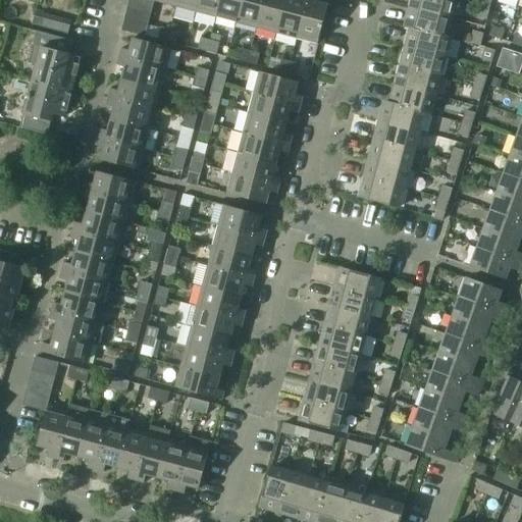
[(152,13),(155,1),(151,0),(129,0),(127,7),(152,13)]
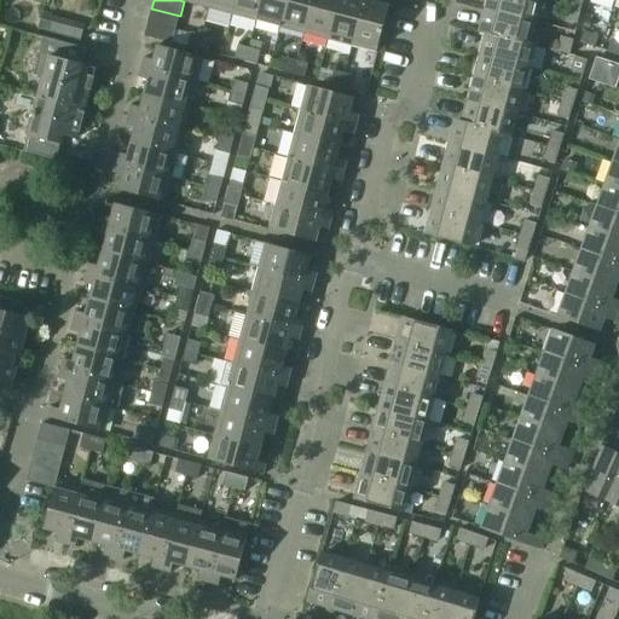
[(210,0),(209,7),(233,13),(236,0),(210,0)]
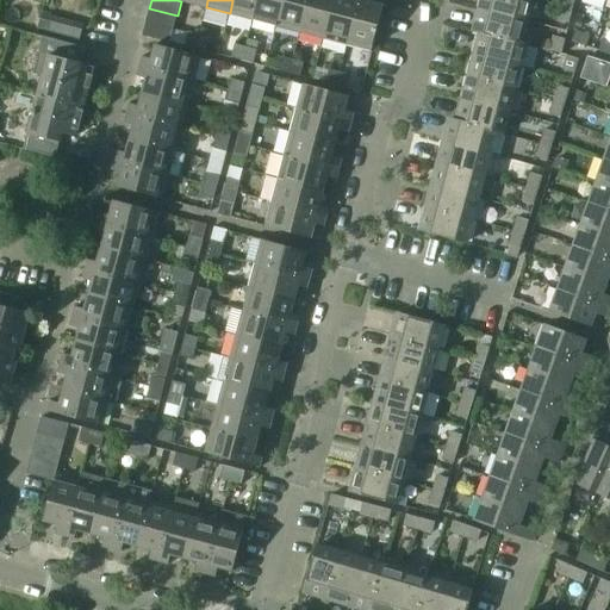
[(232,0),(230,13),(254,20),(257,0),(232,0)]
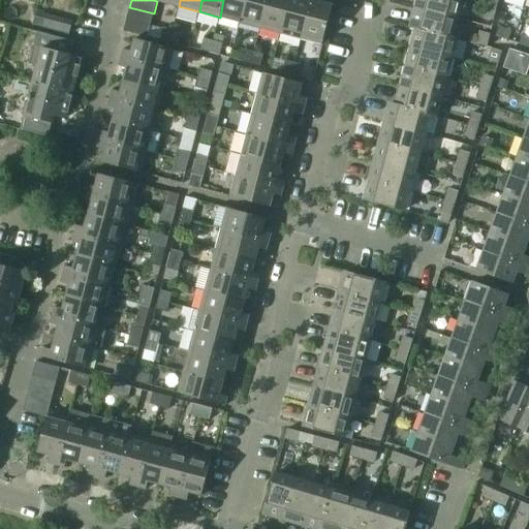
[(223,0),(220,18),(240,23),(246,0),(223,0)]
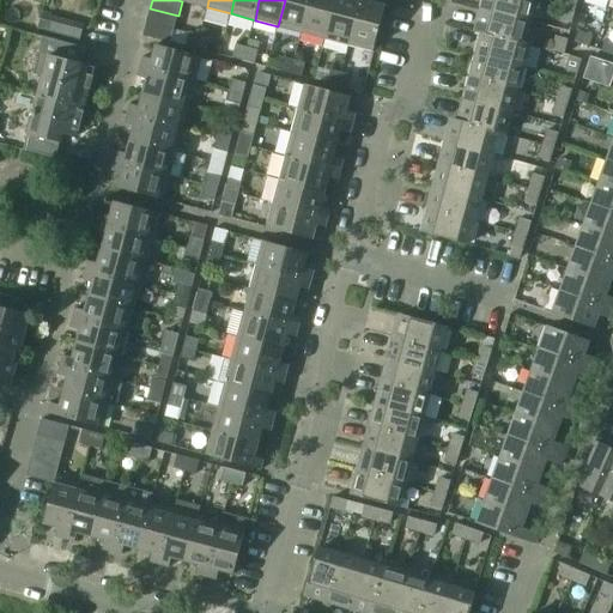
[(285,0),(278,26),(302,32),(310,0),(285,0)]
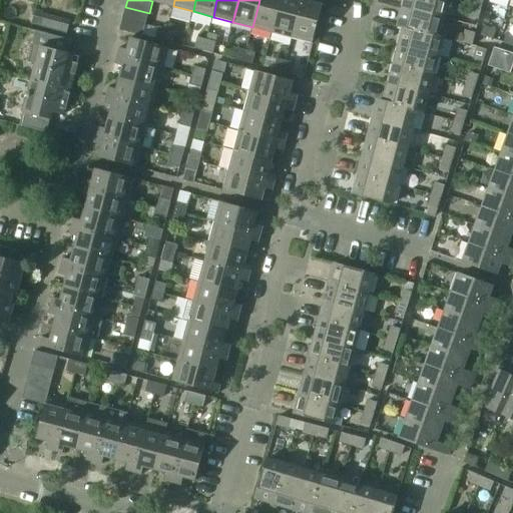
[(260,0),(252,27),(273,32),(281,0),(260,0)]
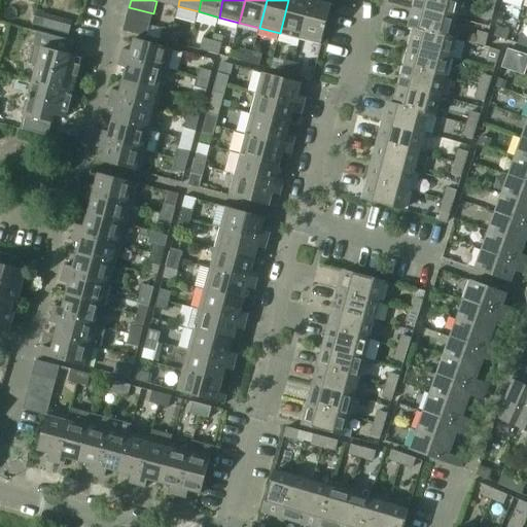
[(288,0),(280,33),(300,39),(310,0),(288,0)]
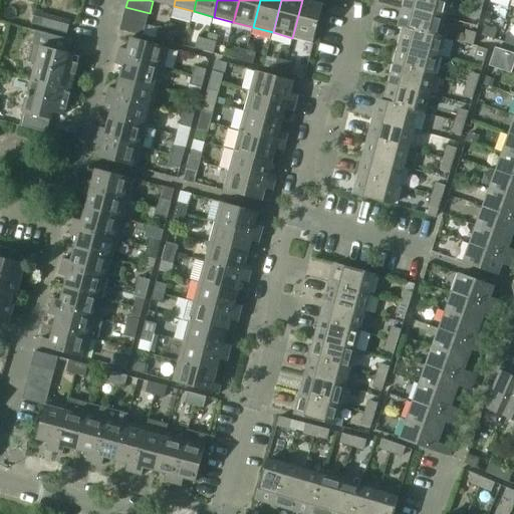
[(302,0),(292,38),(313,43),(323,4),(311,1),(310,0),(302,0)]
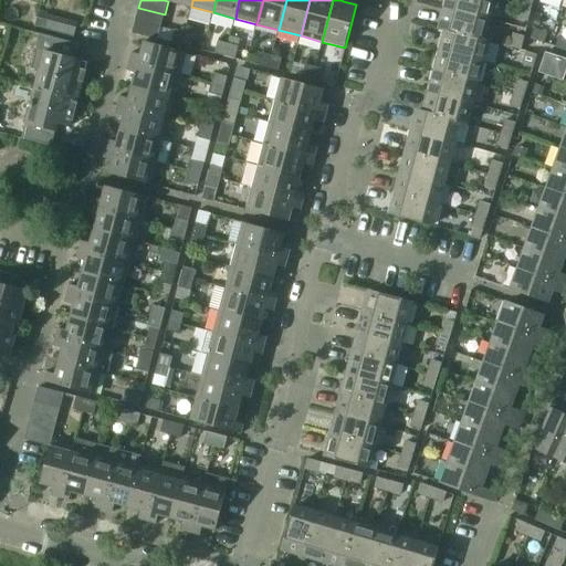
[(447,0),(446,8),(488,19),(492,0),(447,0)]
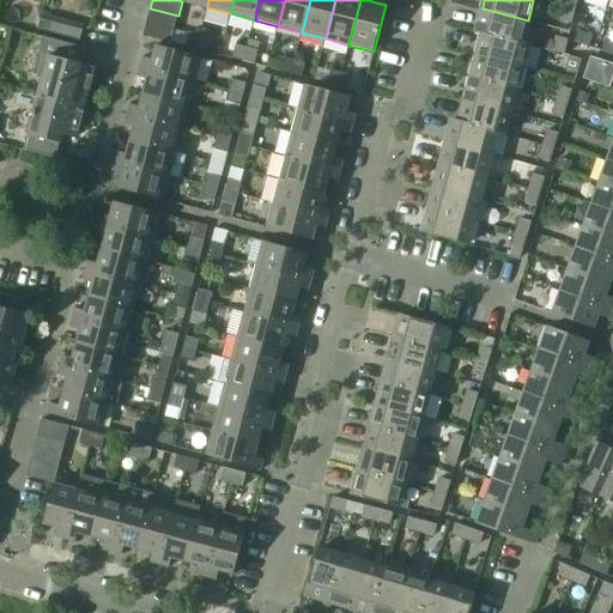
[(576,8),(565,6),(562,20),(572,23),(576,8)]
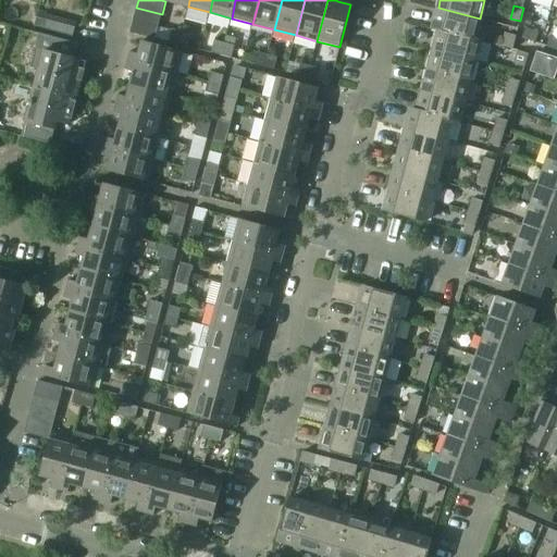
[(159,26),(162,14),(136,8),(134,20),(159,26)]
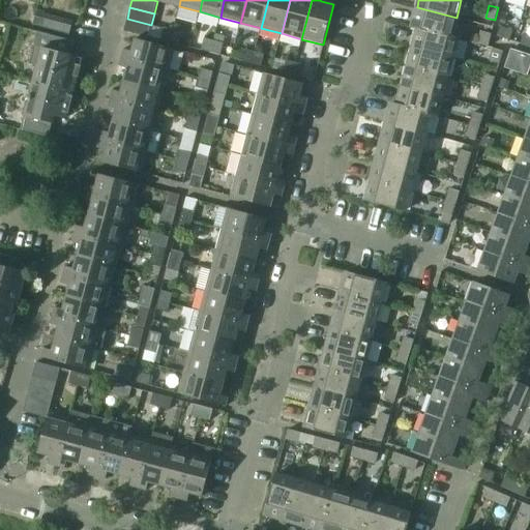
[(412,27),(418,29),(418,28),(451,37),(451,36),(457,18),(417,7),(412,27)]
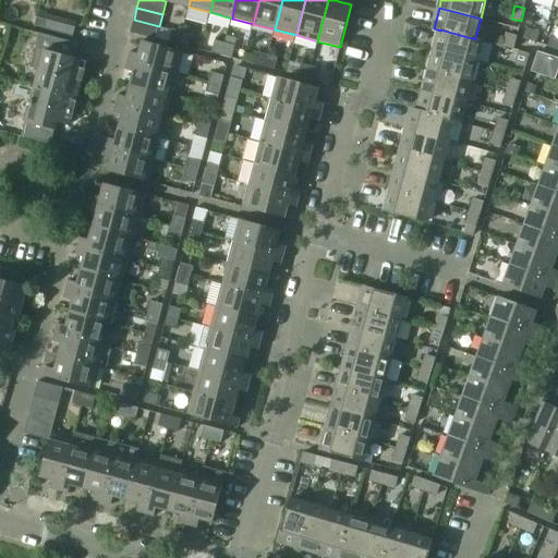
[(35,26),(73,36),(76,24),(38,13),(35,26)]
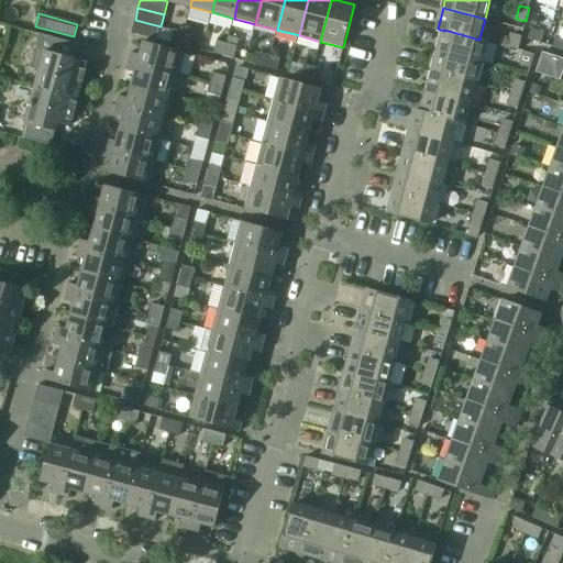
[(156,40),(161,26),(135,20),(131,32),(156,40)]
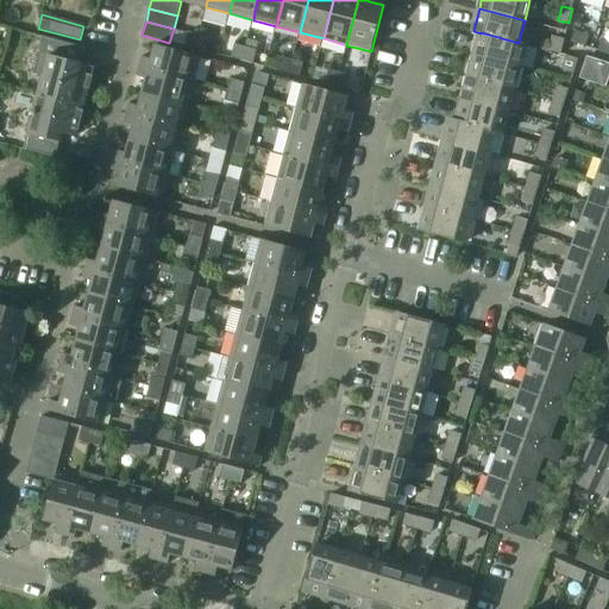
[(589,36),(575,30),(571,41),(585,45),(589,36)]
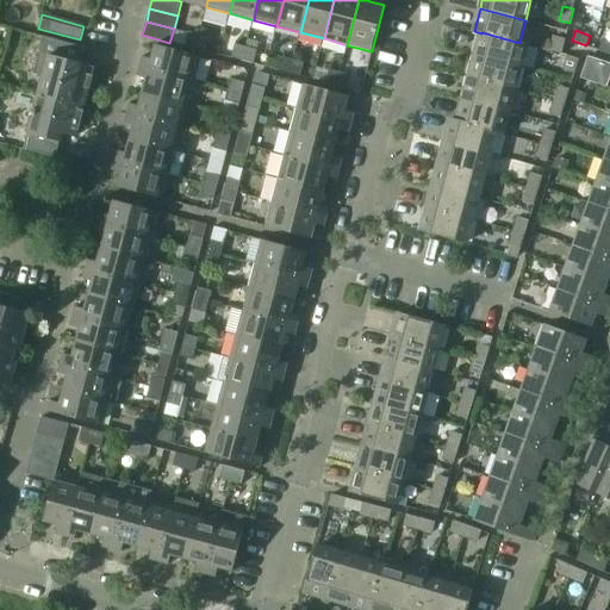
[(185,45),(195,48),(199,35),(188,31),(185,45)]
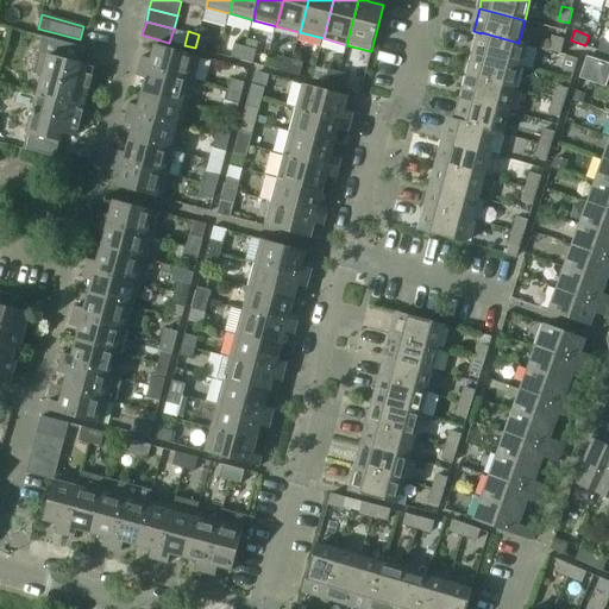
[(481,33),(475,55),(520,67),(526,43),(519,42),(519,43),(481,32),(481,33)]
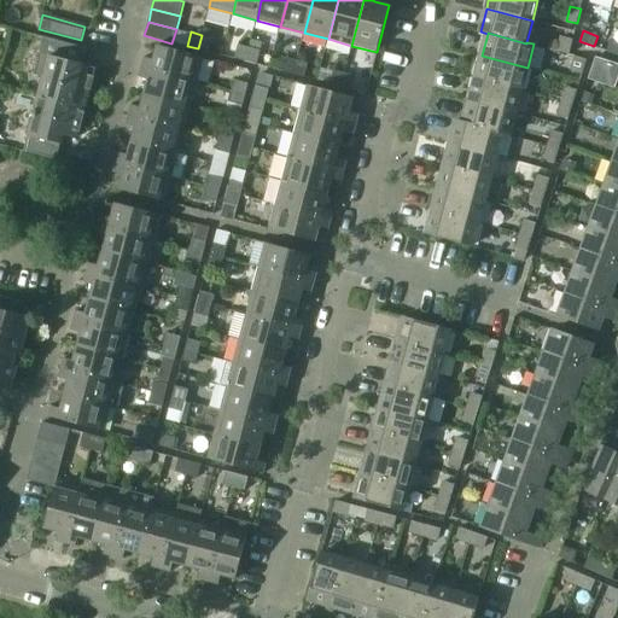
[(202,35),(198,48),(209,51),(213,38),(202,35)]
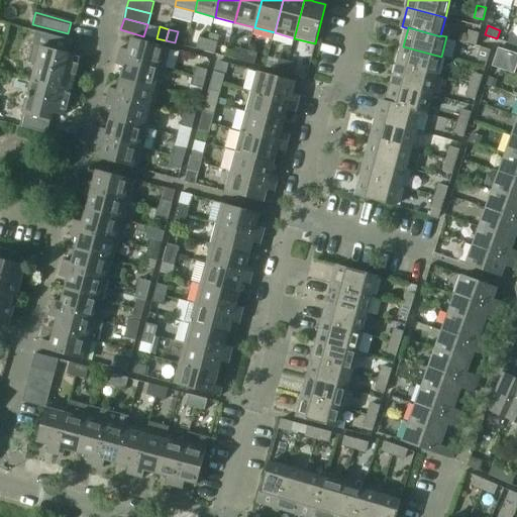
[(36,65),(32,80),(72,90),(78,65),(67,62),(72,39),(36,30),(28,62),(36,65)]
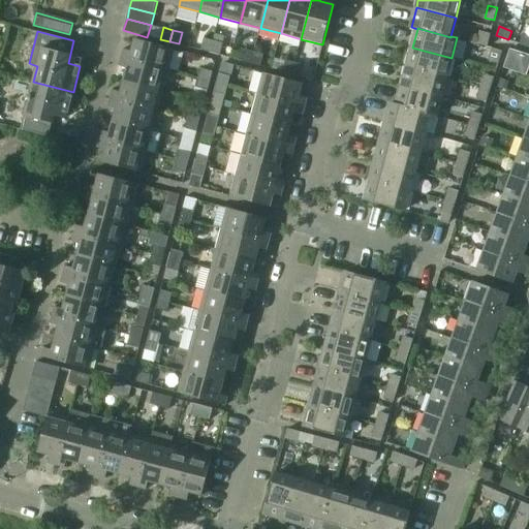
[(480,31),(477,44),(488,47),(491,33),(480,31)]
